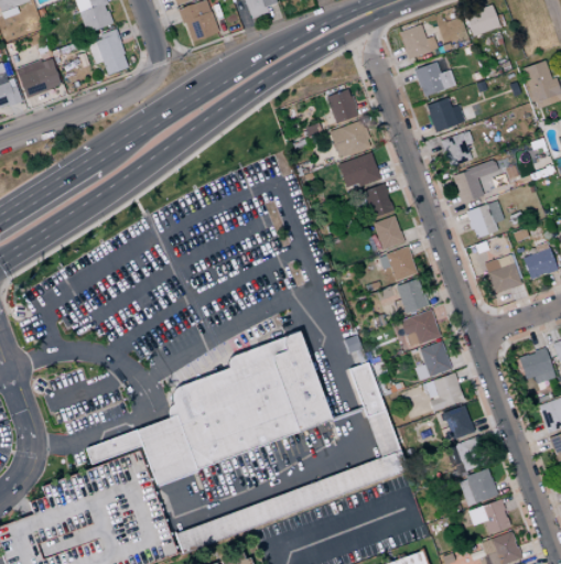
[(0,0),(0,11),(2,19),(19,12),(17,7),(30,1),(30,0),(0,0)]
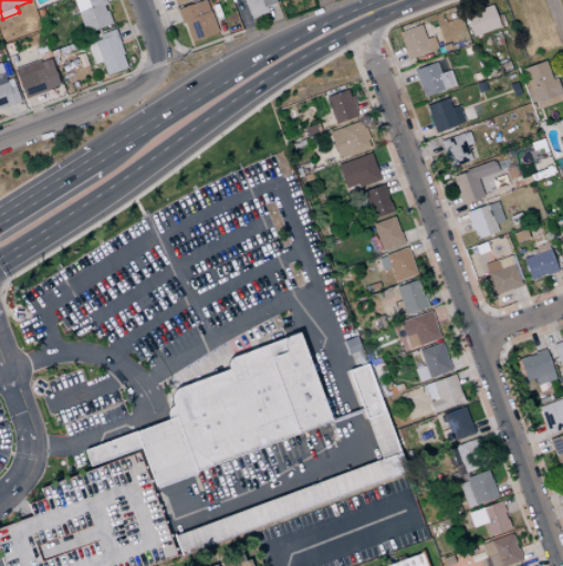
[(113,24),(106,4),(108,4),(106,0),(75,0),(86,33),(113,24)]
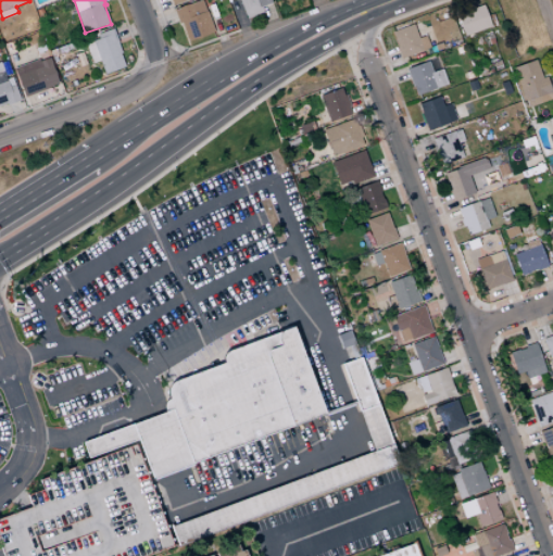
[(188,42),(216,33),(204,0),(203,0),(177,9),(188,42)]
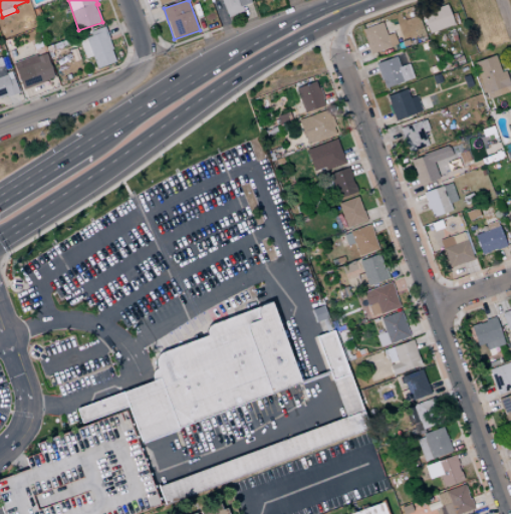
[(251,0),(223,0),(229,17),(243,13),(241,7),(252,3),(251,0)]
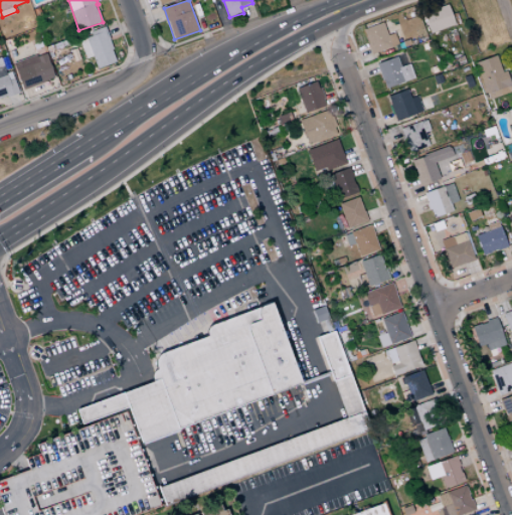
[(433,33),(424,13),(434,10),(435,11),(440,9),(440,7),(450,3),(458,24),(457,25),(433,33)]
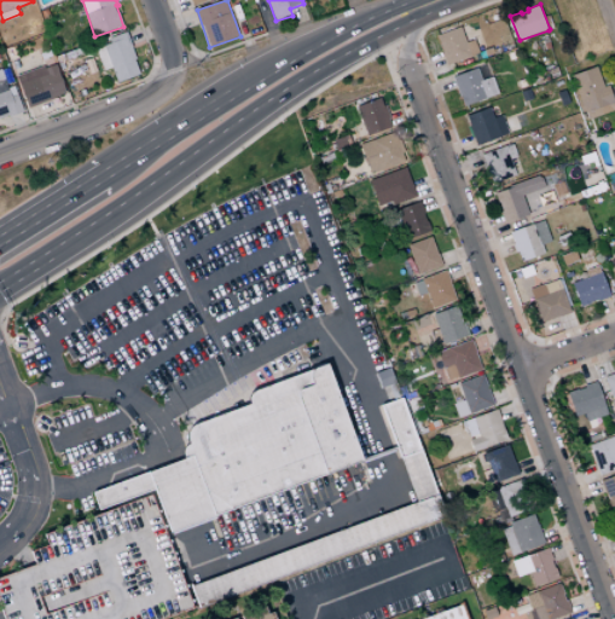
[(439,35),(441,34),(463,27),(468,39),(474,36),(480,53),(473,56),(473,57),(450,65),(439,35)]
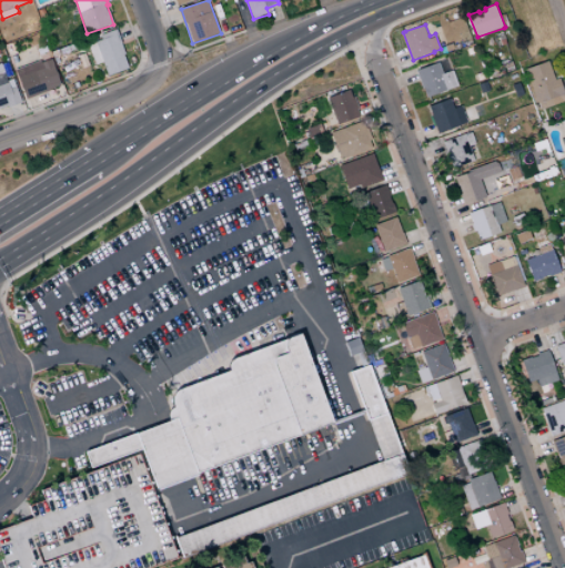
[(108,75),(130,69),(117,30),(100,36),(101,41),(89,44),(96,66),(103,62),(108,75)]
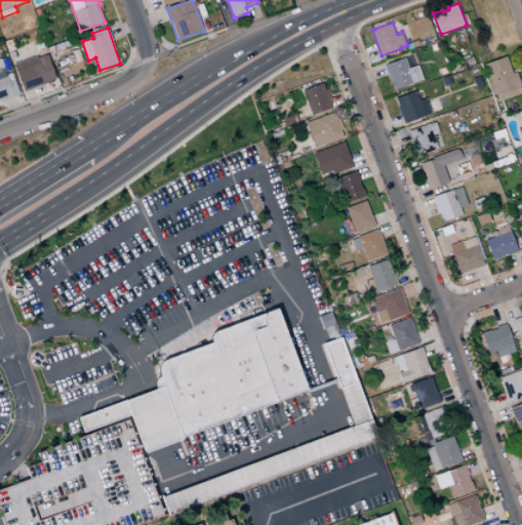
[(430,35),(436,32),(438,38),(432,40),(430,35)]
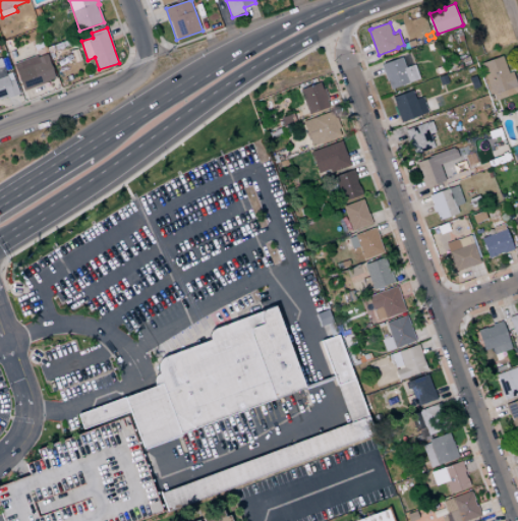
[(24,91),(57,79),(47,53),(15,64),(24,91)]
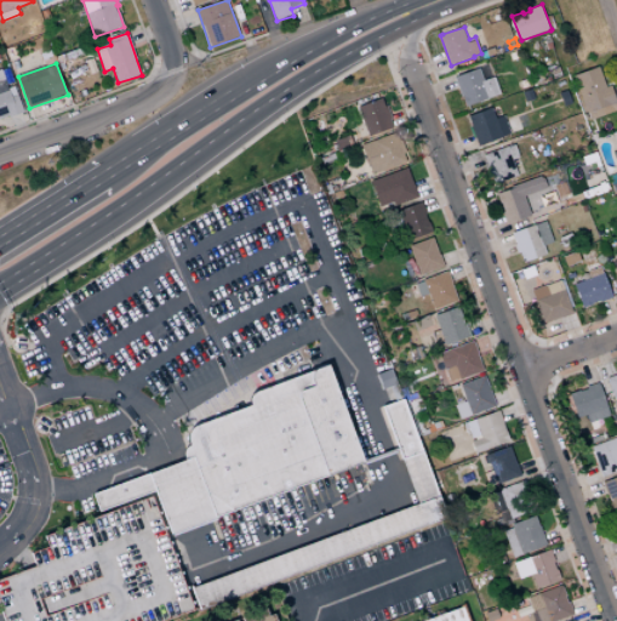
[(560,66),(564,73),(555,77),(552,69),(560,66)]
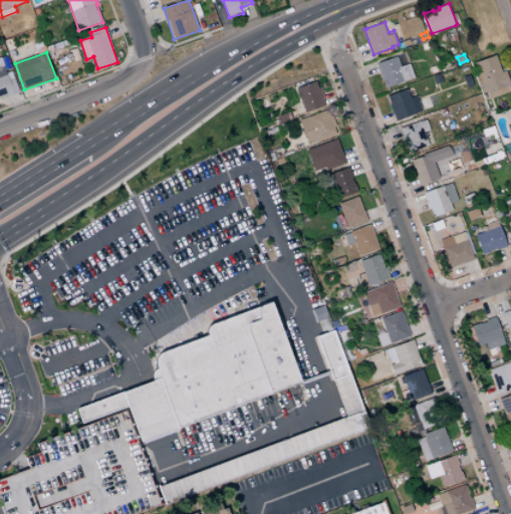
[(476,62),(498,54),(504,71),(507,70),(510,77),(510,88),(502,91),(503,94),(491,99),(489,93),(488,93),(476,62)]
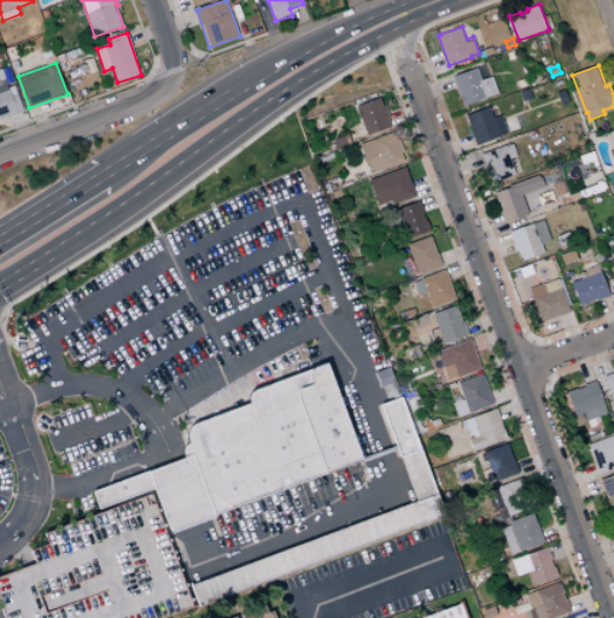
[(454,76),(479,68),(484,80),(493,76),(501,93),(466,106),(454,76)]
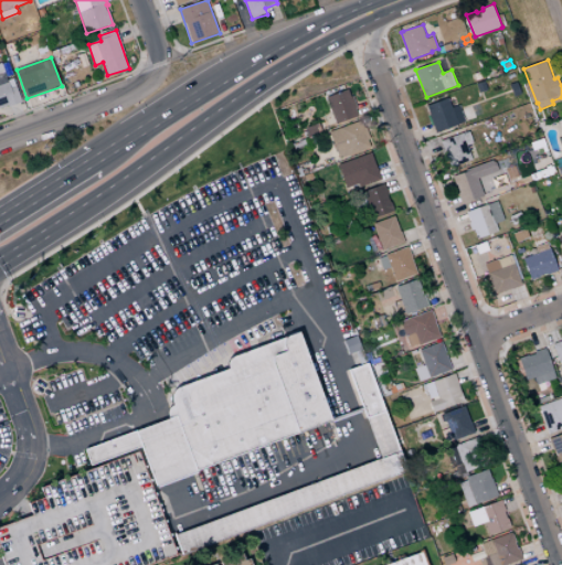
[(14,78),(7,81),(3,63),(0,64),(0,108),(21,104),(14,78)]
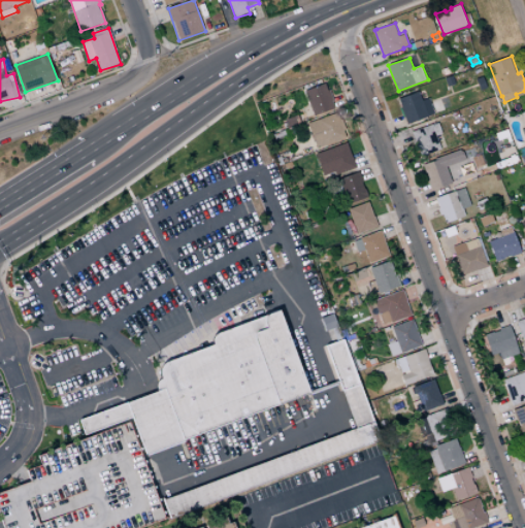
[(463,62),(465,67),(458,70),(456,64),(463,62)]
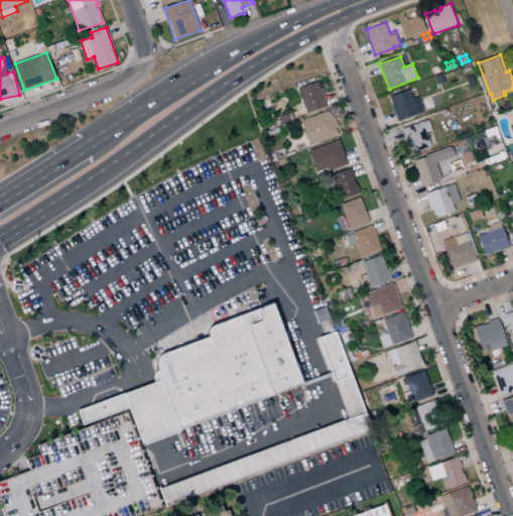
[(433,68),(439,66),(441,72),(435,74),(433,68)]
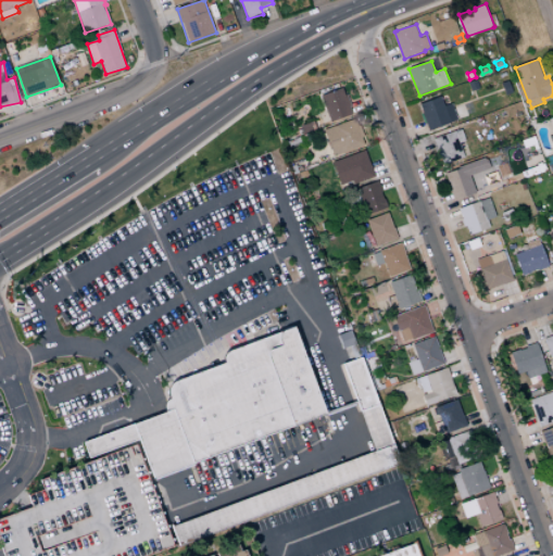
[(502,83),(510,80),(515,92),(507,96),(502,83)]
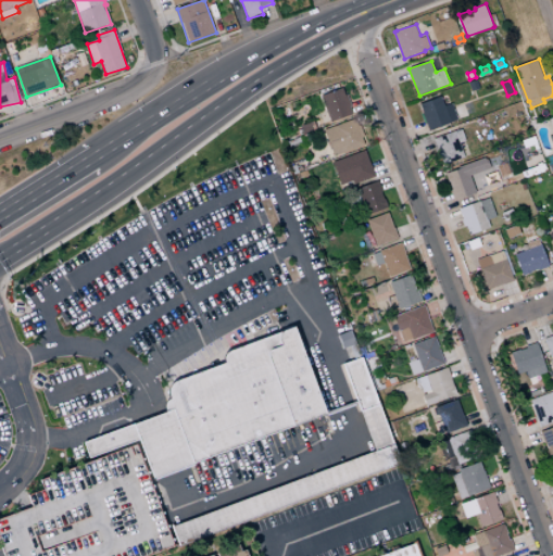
[(332,123),(323,96),(343,88),(347,97),(349,97),(352,106),(351,106),(354,114),(332,123)]
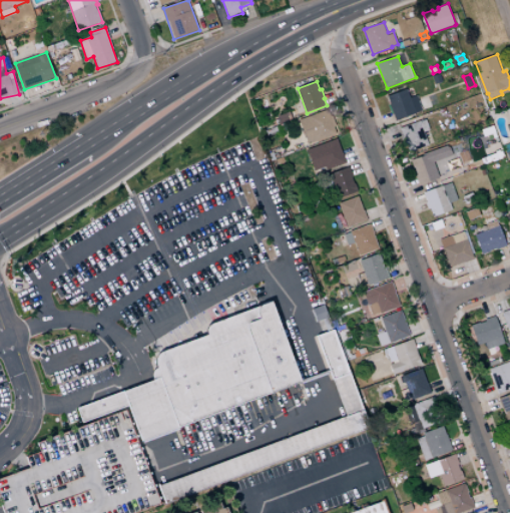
[(388,95),(408,88),(412,97),(418,94),(426,114),(418,117),(416,113),(397,120),(391,104),(392,104),(388,95)]
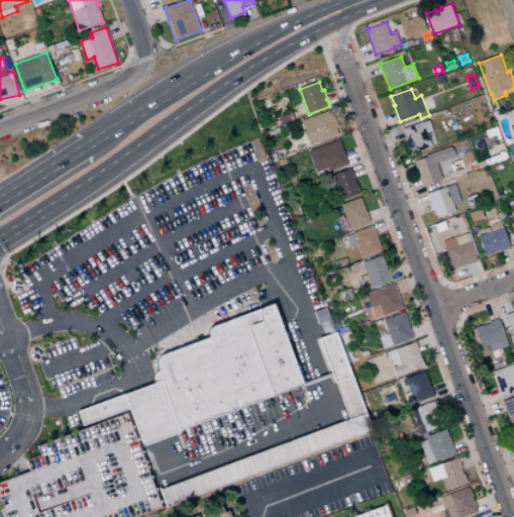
[(311,145),(302,121),(332,109),(334,116),(336,116),(340,126),(337,127),(340,134),(311,145)]
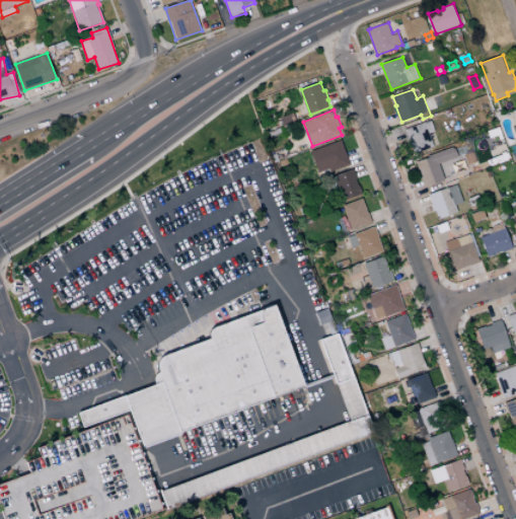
[(283,117),(299,110),(302,119),(285,125),(283,117)]
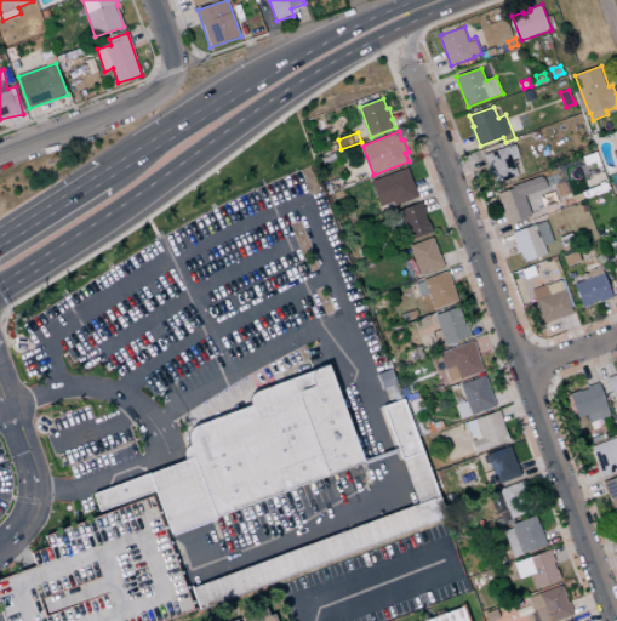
[(485,155),(509,146),(510,147),(516,144),(521,157),(514,160),(521,176),(497,184),(493,176),(491,177),(486,164),(489,164),(485,155)]
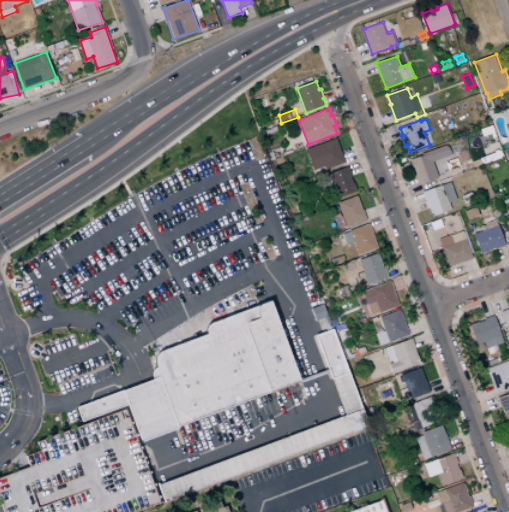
[(277,126),(279,131),(268,135),(266,130),(277,126)]
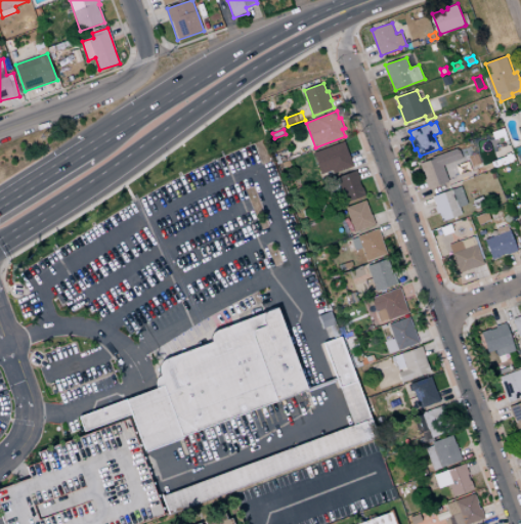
[(323,177),(314,153),(345,141),(351,156),(352,156),(355,166),(336,174),(335,173),(323,177)]
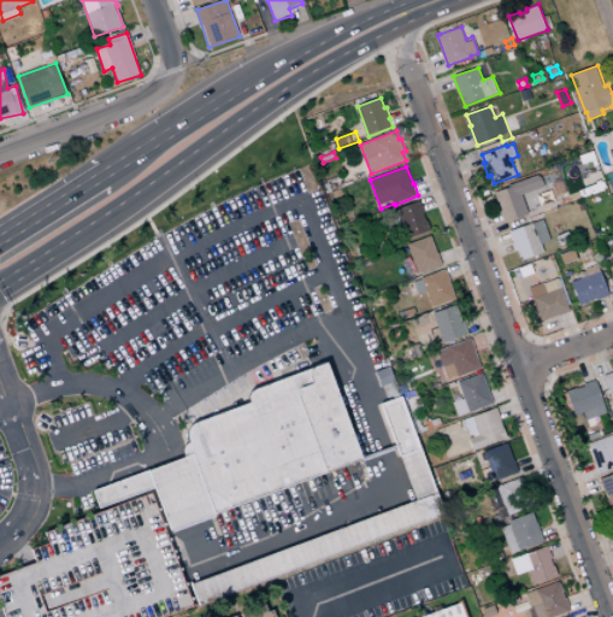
[(324,184),(330,182),(334,192),(326,194),(324,184)]
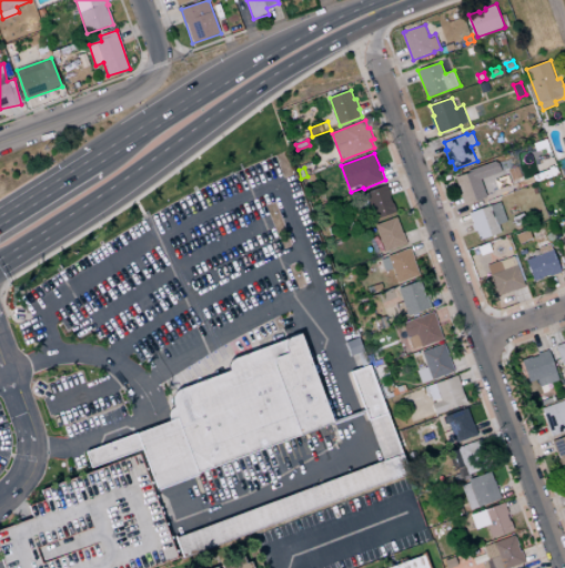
[(456,178),(478,169),(488,198),(466,205),(462,194),(464,193),(461,186),(460,188),(456,178)]
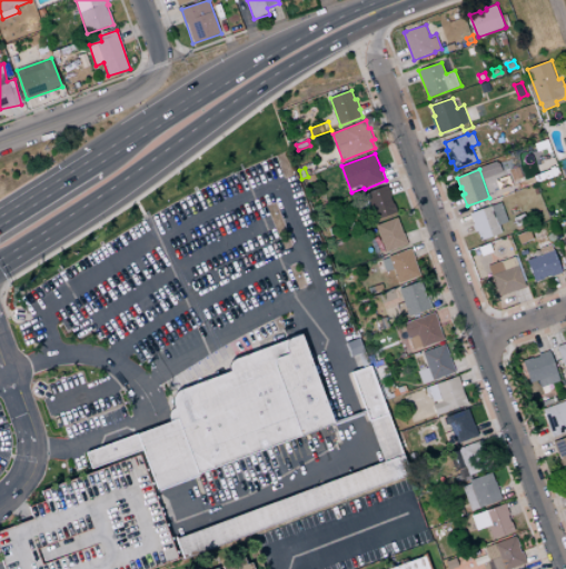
[(377,220),(366,192),(389,185),(394,196),(391,197),(394,202),(395,202),(398,212),(377,220)]
